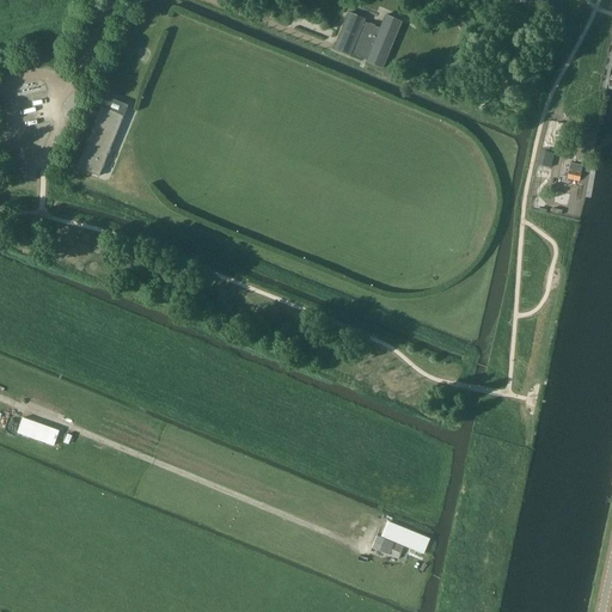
[(387,55),(401,22),(385,16),(379,31),(371,28),(363,24),(366,20),(352,14),(348,13),(344,22),(334,48),(352,55),(352,54),(366,60),(365,61),(383,68),(387,55)]
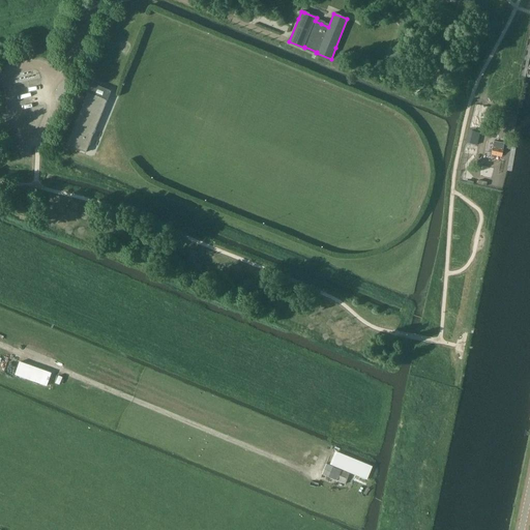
[(389,48),(382,61),(391,67),(399,54),(389,48)]
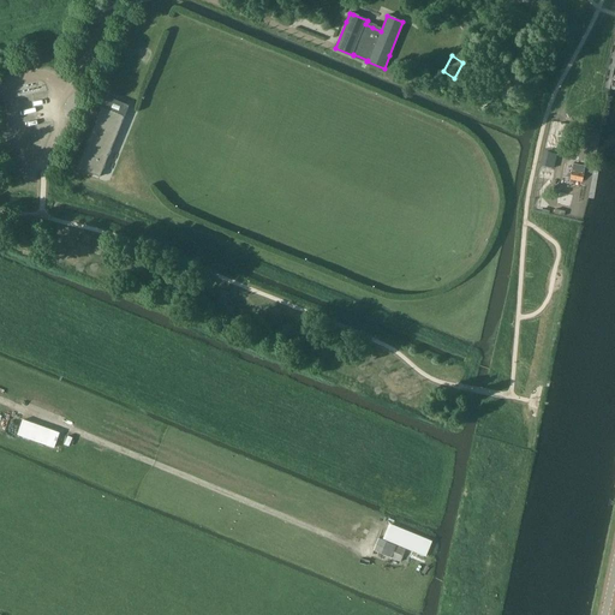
[(106,97),(102,108),(99,115),(121,124),(129,106),(106,97)]
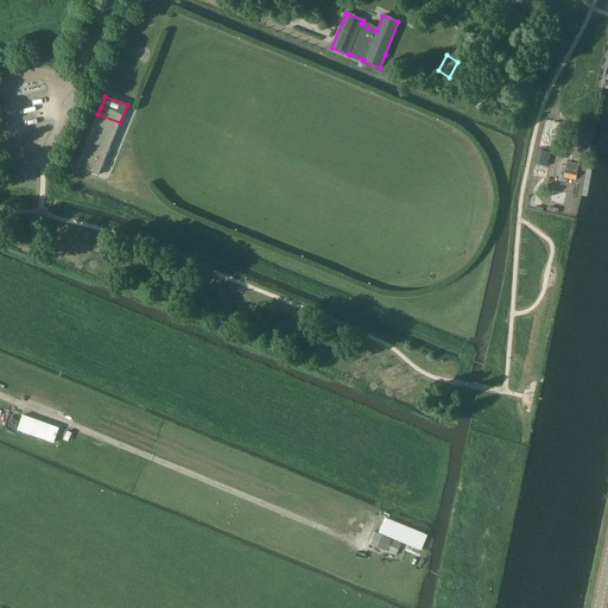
[(99,175),(118,126),(96,118),(76,166),(99,175)]
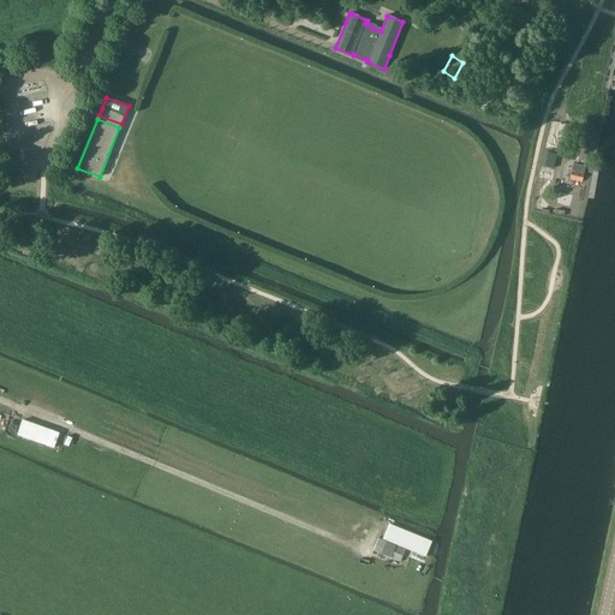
[(556,163),(557,151),(544,149),(542,161),(556,163)]
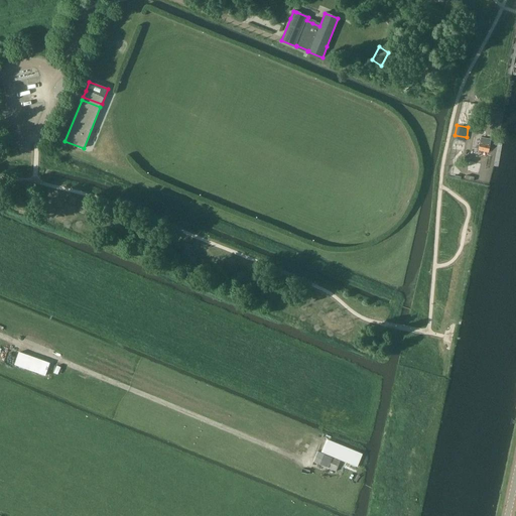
[(489,146),(490,140),(482,138),(478,151),(488,153),(490,146),(489,146)]
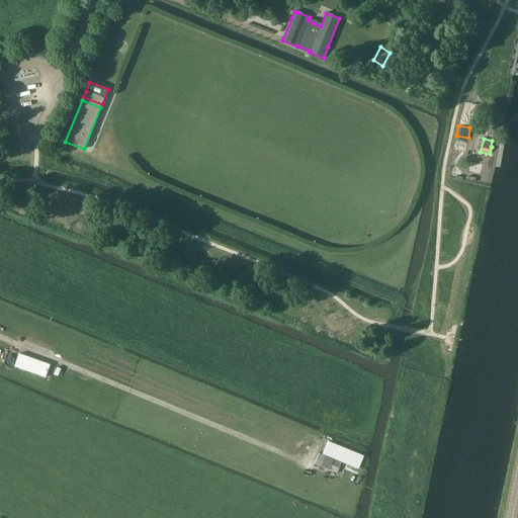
[(39,367),(44,357),(27,352),(26,355),(20,353),(16,364),(22,367),(24,361),(39,367)]
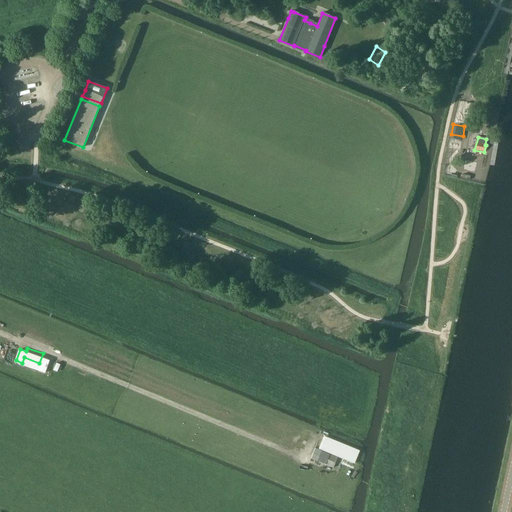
[(37,369),(39,364),(31,361),(29,367),(37,369)]
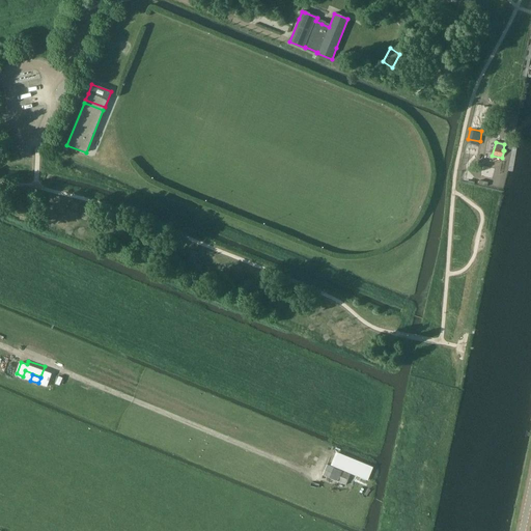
[(327,465),(351,474),(369,482),(376,464),(336,447),(334,447),(327,465)]
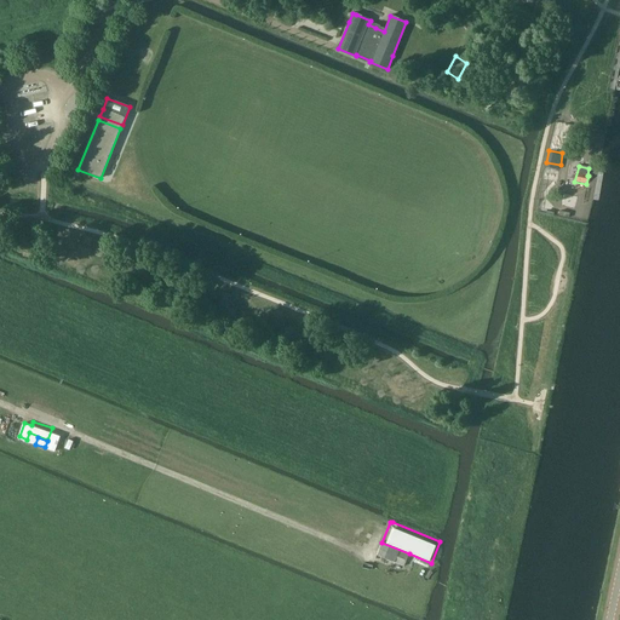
[(377,555),(403,567),(409,554),(382,543),(377,555)]
